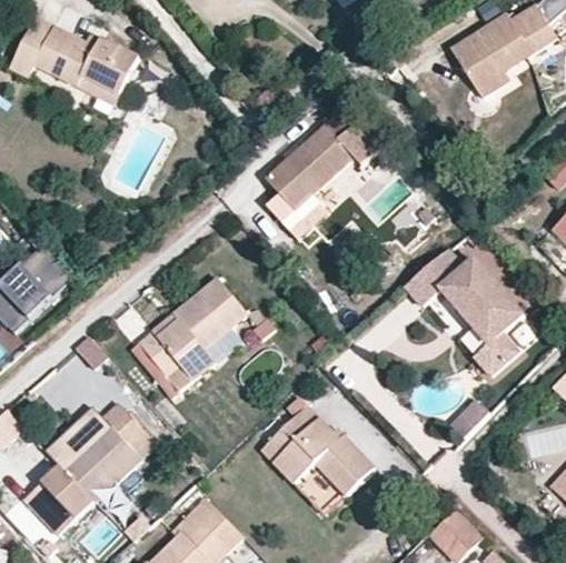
[(526,46),(532,56),(557,41),(538,7),(513,22),(508,14),(450,49),(479,99),(509,81),(504,71),(498,61),(526,46)]
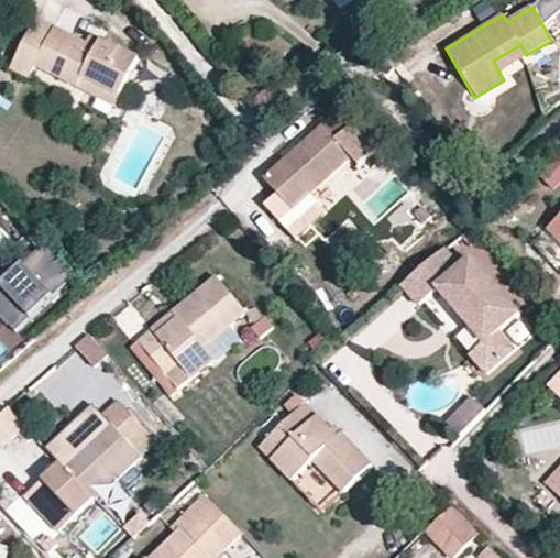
[(35,63),(76,86),(83,73),(118,93),(139,56),(107,39),(99,50),(86,41),(37,15),(11,61),(29,72),(35,63)]
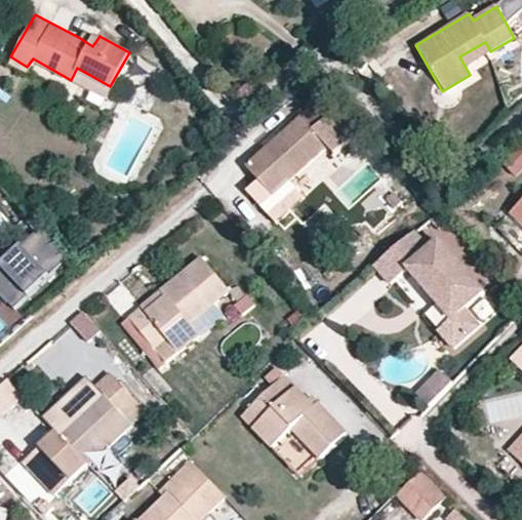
[(87,28),(80,38),(92,46),(99,36),(87,28)]
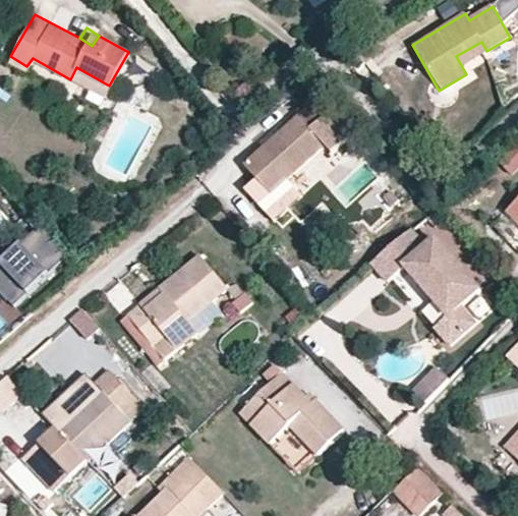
[(461,65),(486,51),(481,42),(456,56),(461,65)]
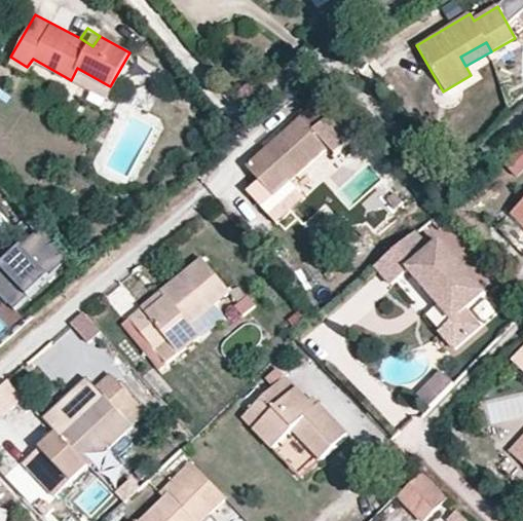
[(77,68),(71,80),(103,98),(110,86),(77,68)]
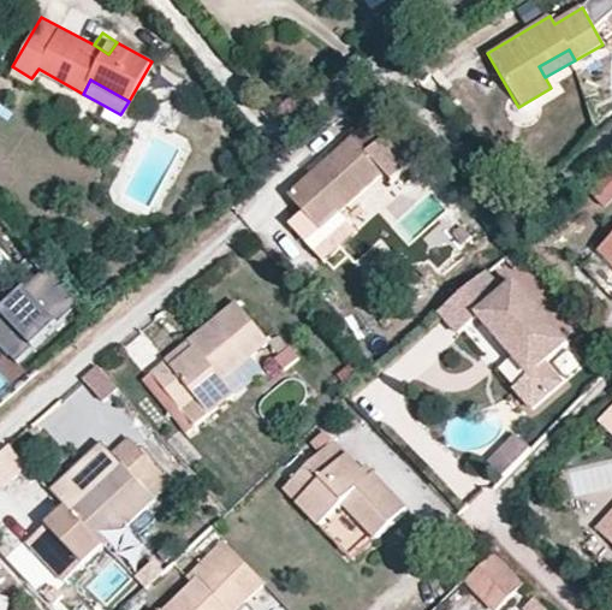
[(393,177),(429,147),(384,95),(349,125),(354,130),(286,188),(303,207),(320,225),(339,208),(386,169),(393,177)]
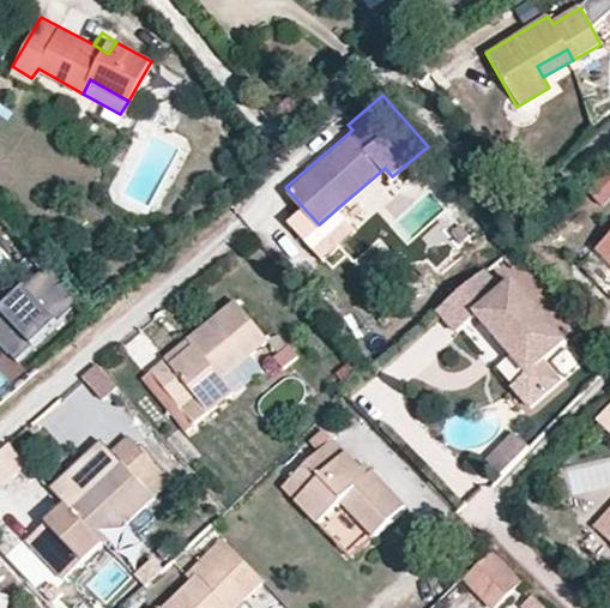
[(338,208),(319,224),(302,206),(287,220),(319,257),(354,227),(338,208)]
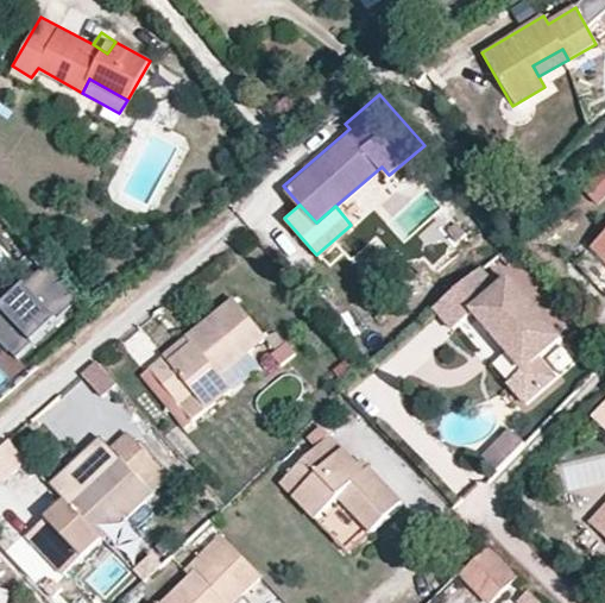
[(459,225),(451,214),(441,221),(451,233),(459,225)]
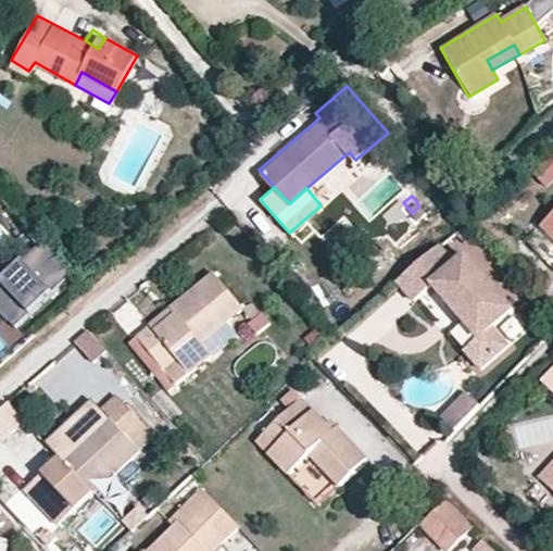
[(552,197),(536,214),(552,230),(552,197)]
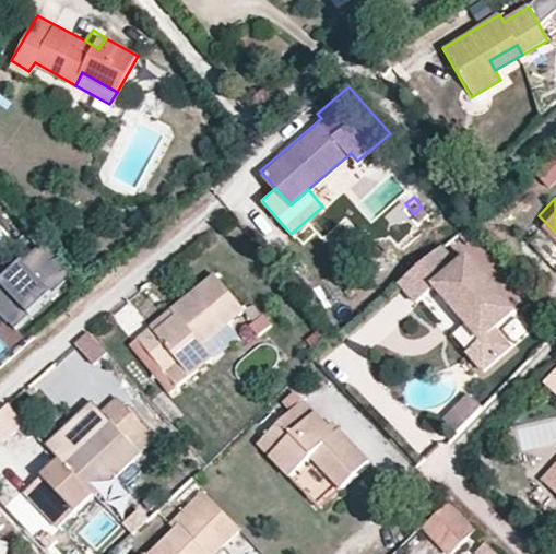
[(412,268),(399,278),(416,297),(434,280),(483,334),(469,346),(484,364),(510,340),(495,322),(516,304),(466,249),(456,260),(439,242),(412,268)]
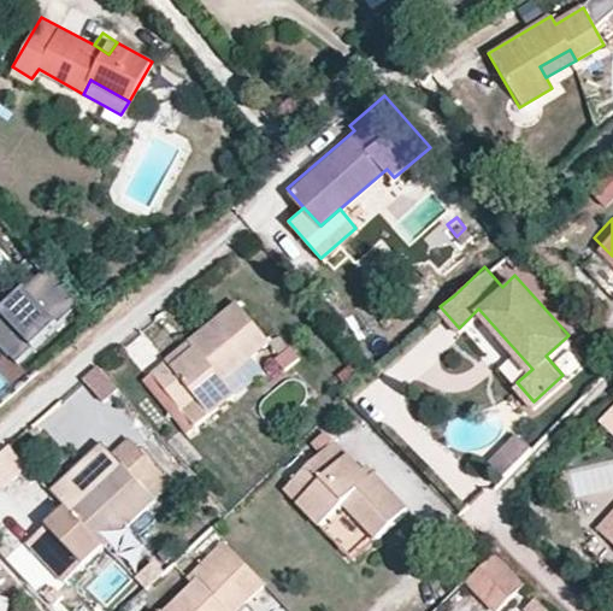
[(77,303),(46,269),(0,311),(0,338),(18,358),(77,303)]
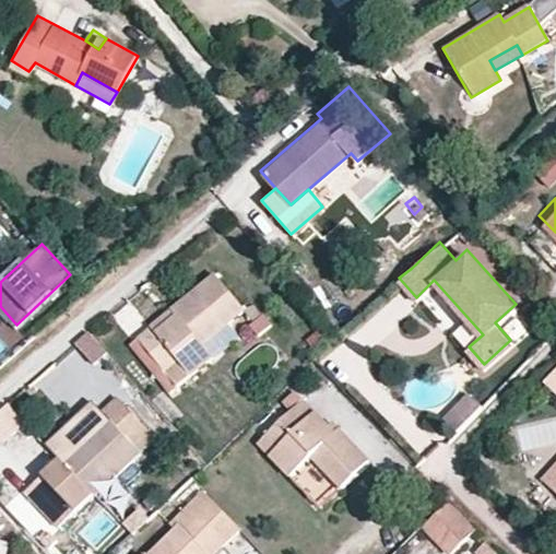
[(211,275),(168,311),(176,319),(156,336),(150,328),(135,340),(177,389),(215,356),(203,342),(240,309),(211,275)]
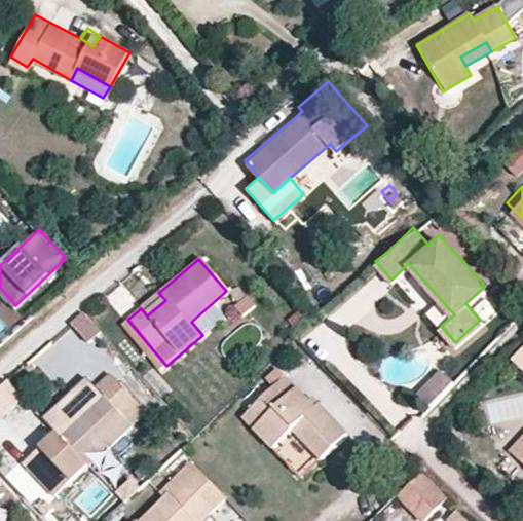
[(375,268),(333,297),(346,315),(387,286),(375,268)]
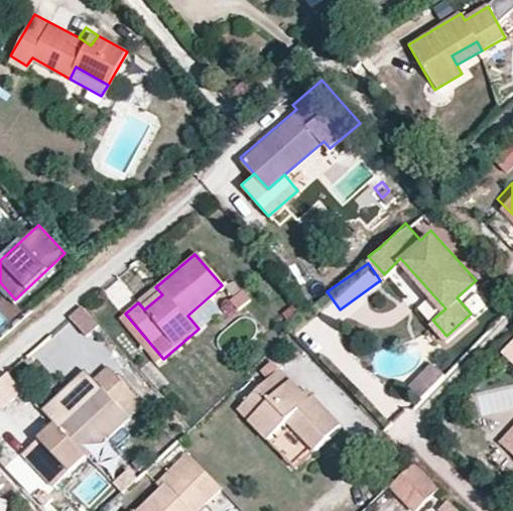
[(115,304),(132,291),(117,272),(101,285),(115,304)]
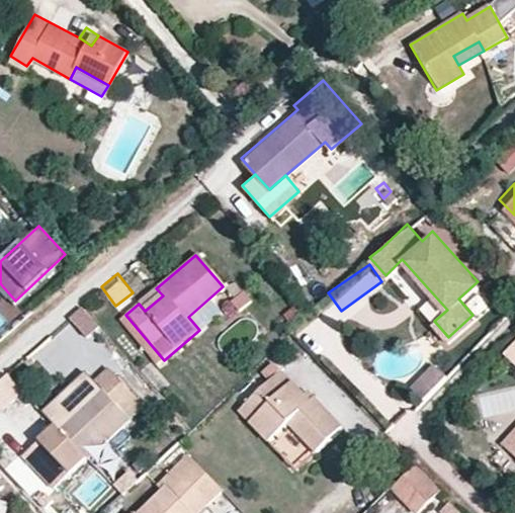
[(473,315),(492,297),(478,281),(458,298),(473,315)]
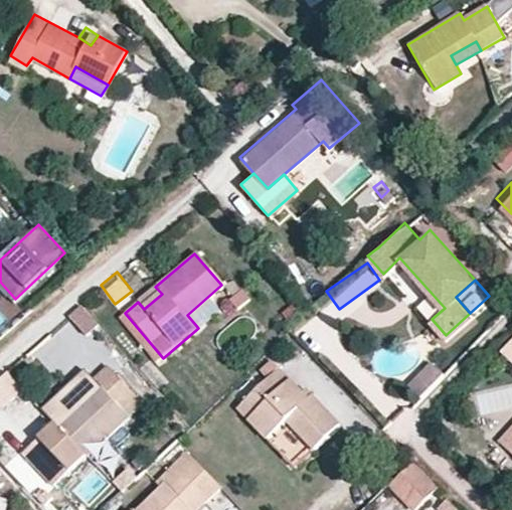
[(240,286),(229,295),(236,304),(247,295),(240,286)]
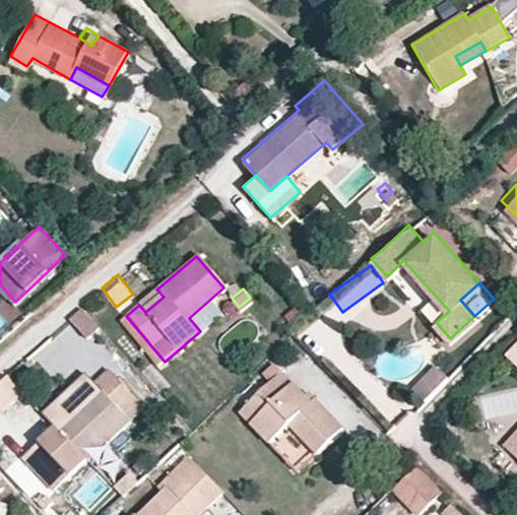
[(164,297),(156,290),(139,305),(145,312),(164,297)]
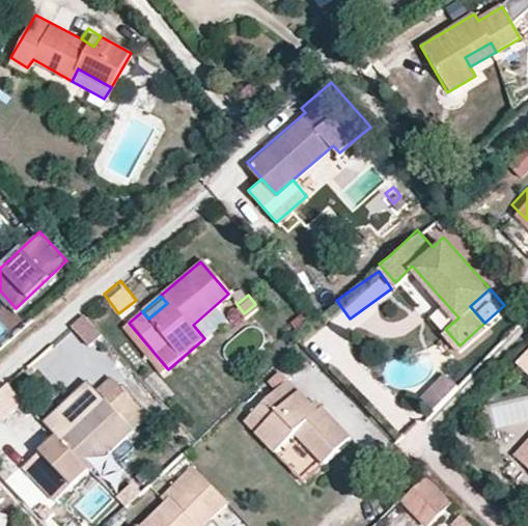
[(440,303),(427,312),(440,328),(451,319),(440,303)]
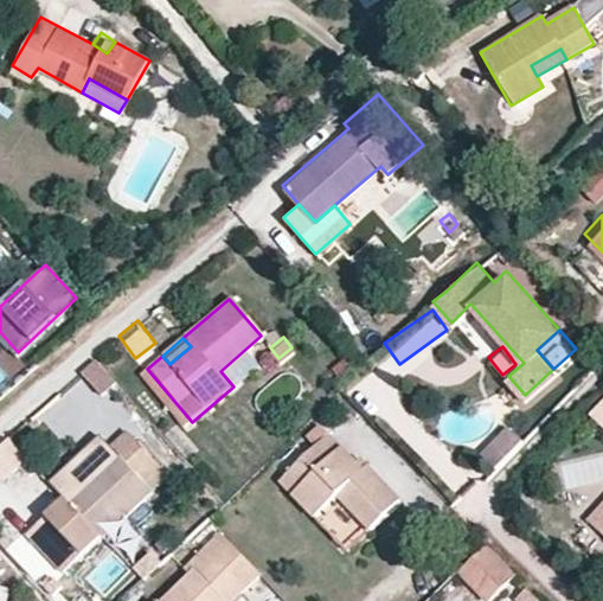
[(104,371),(95,360),(79,373),(90,384),(104,371)]
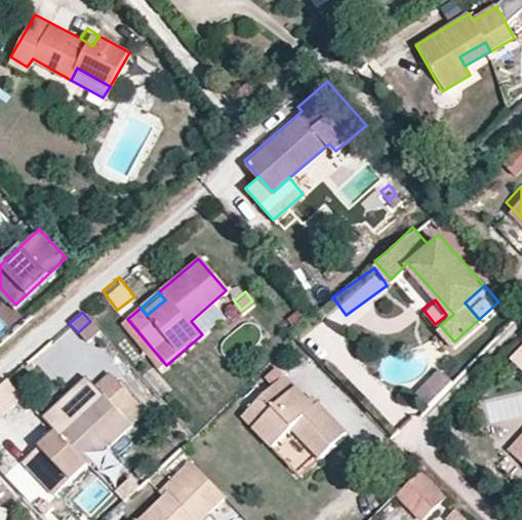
[(521,366),(521,343),(511,355),(521,366)]
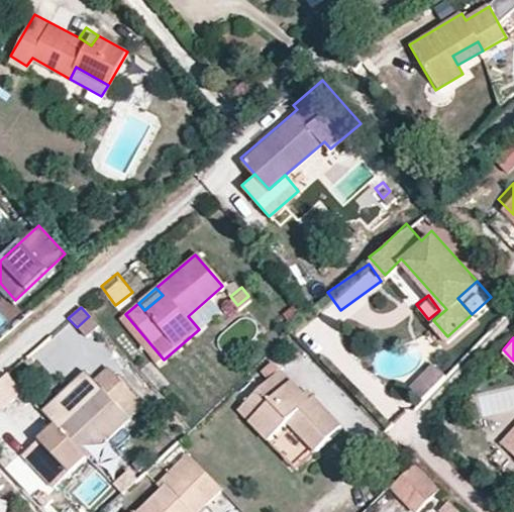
[(424,394),(446,371),(434,359),(412,383),(424,394)]
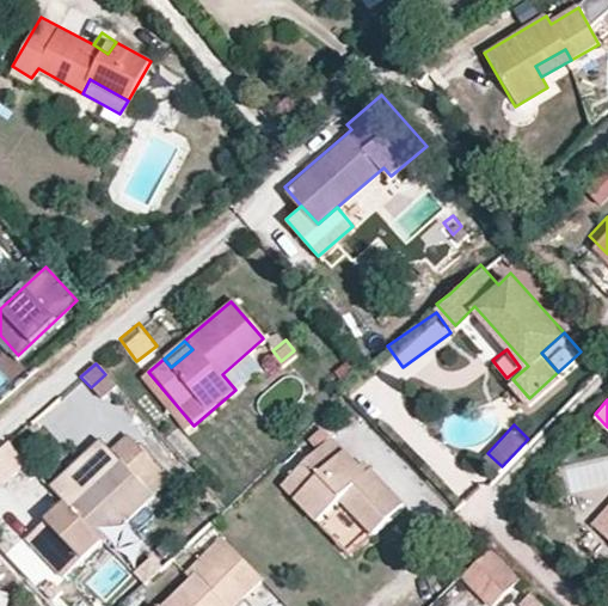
[(351,463),(348,460),(320,432),(272,478),(311,518),(335,495),(366,526),(394,497),(361,464),(356,467),(351,463)]
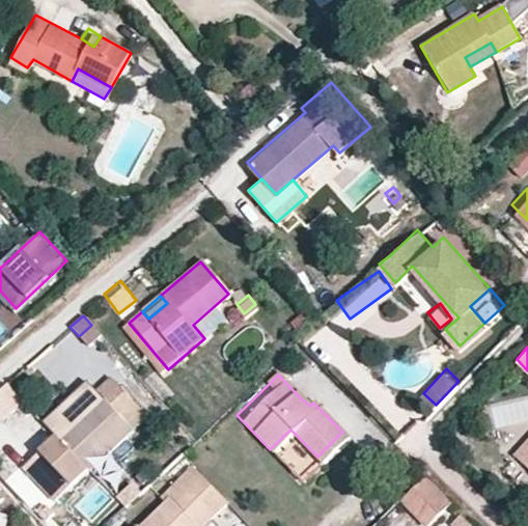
[(42,455),(72,489),(133,433),(126,424),(141,411),(112,380),(96,394),(102,400),(42,455)]
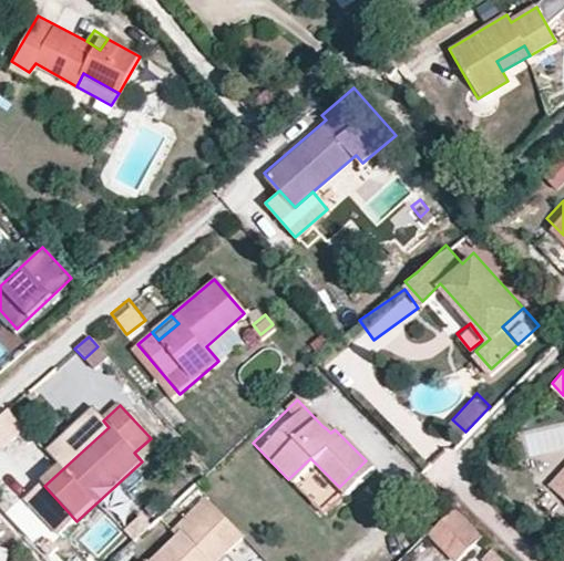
[(328,422),(322,426),(326,428),(330,433),(335,429),(328,422)]
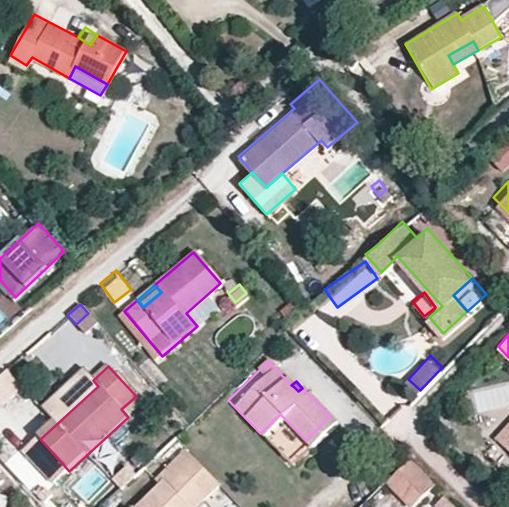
[(505,446),(508,442),(508,420),(494,435),(505,446)]
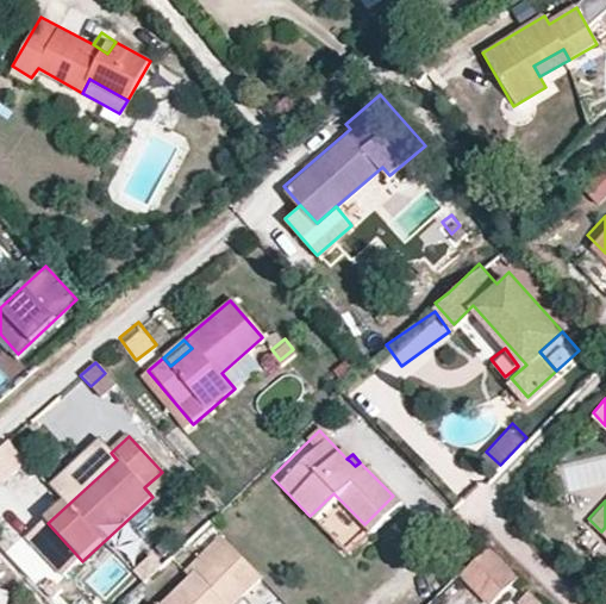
[(82,561),(48,523),(30,540),(64,577),(82,561)]
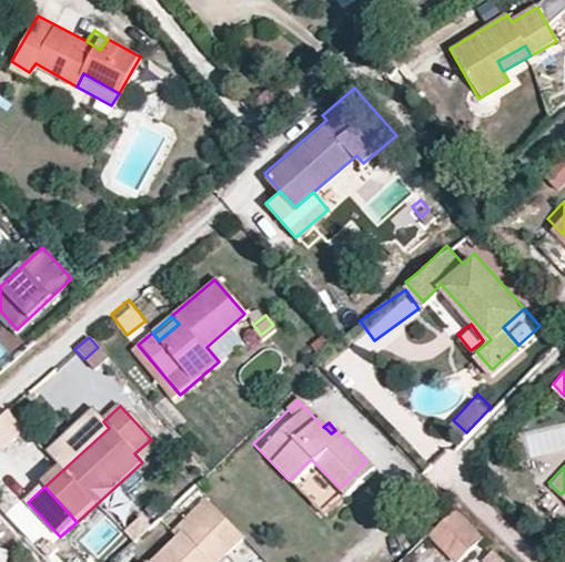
[(222,542),(236,529),(211,503),(179,534),(172,527),(134,561),(201,561),(203,560),(222,542)]
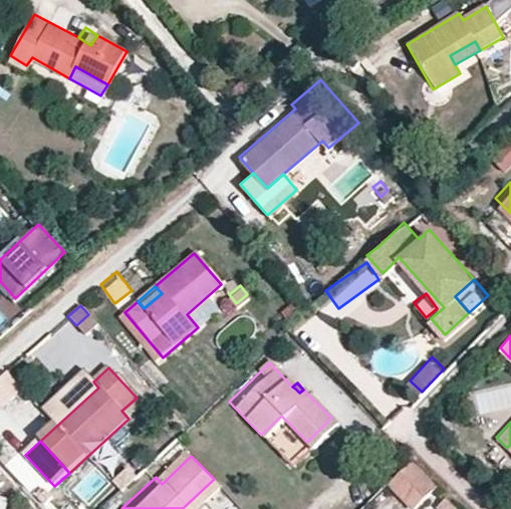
[(411,459),(388,481),(413,506),(436,484),(411,459)]
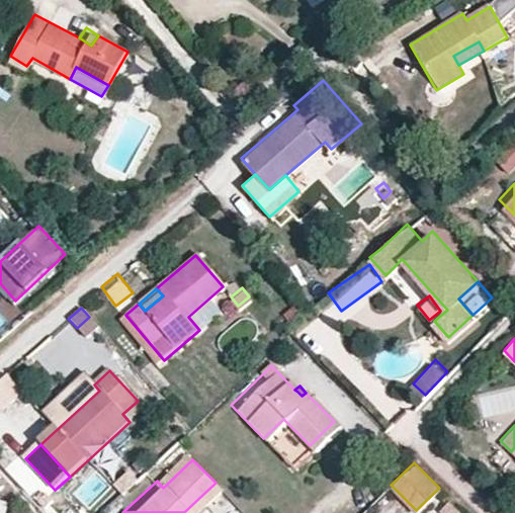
[(458,512),(461,511),(449,498),(440,507),(445,512),(458,512)]
